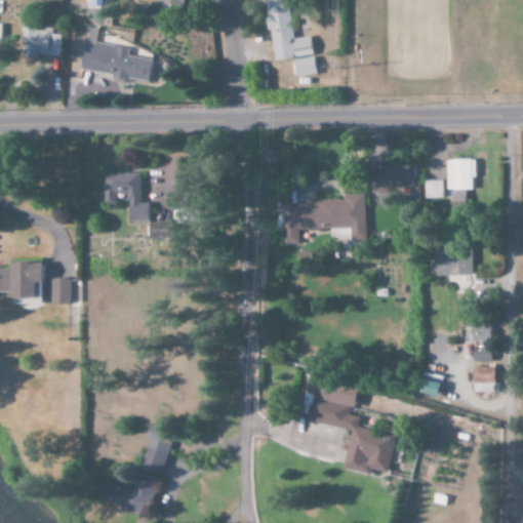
[(266,0),(275,59),(314,54),(311,35),(294,37),(288,0),(266,0)]
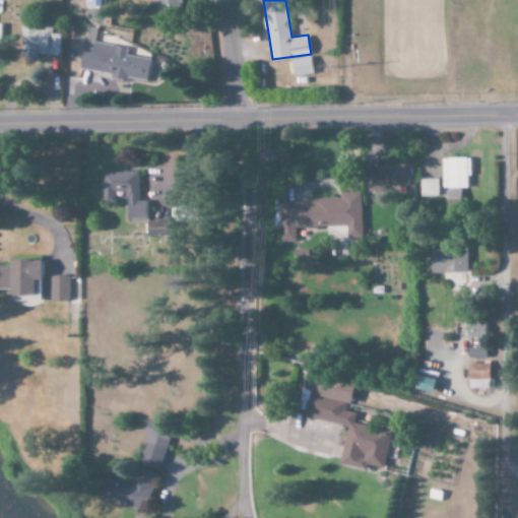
[(62,55),(62,30),(36,30),(36,22),(24,22),(24,55),(62,55)]
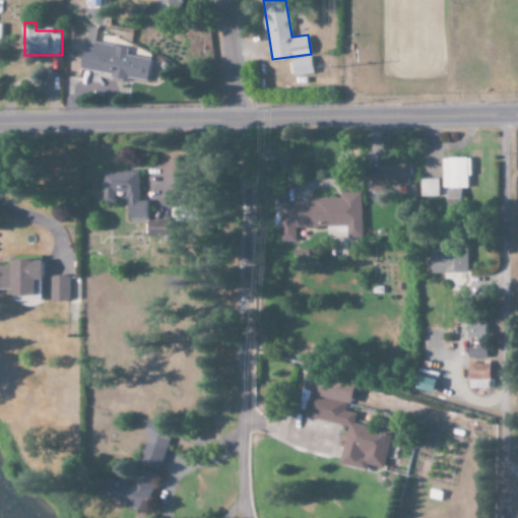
[(80,68),(147,79),(150,58),(127,54),(128,46),(94,41),(93,47),(84,46),(80,68)]
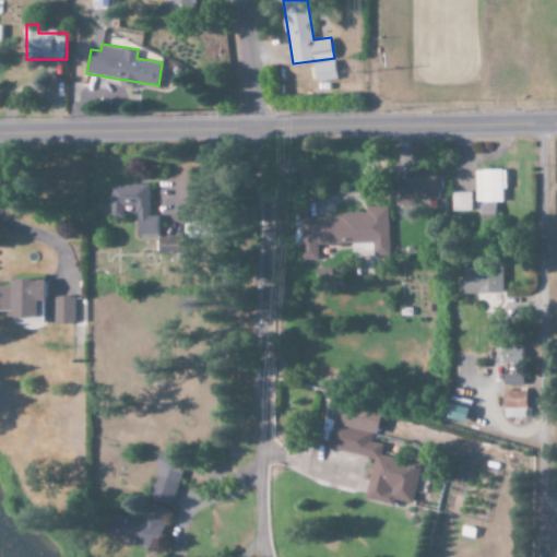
[(313,62),(317,81),(338,78),(334,59),(313,62)]
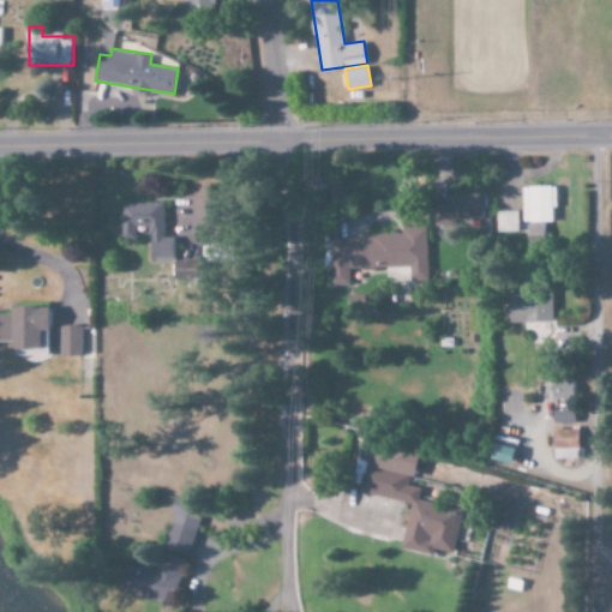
[(556,185),(523,185),(523,220),(556,221),(556,185)]
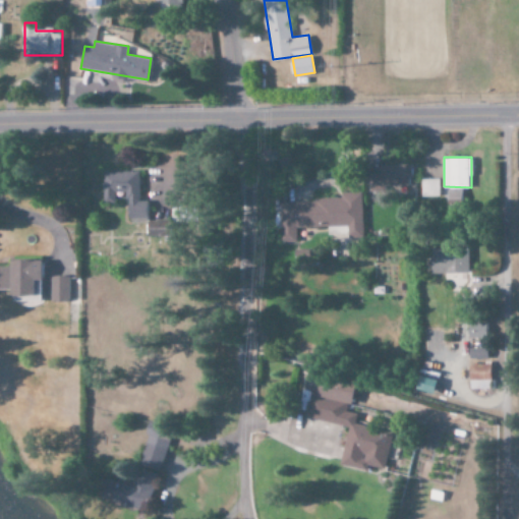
[(383,164),(383,172),(370,172),(370,188),(412,187),(412,164),(383,164)]
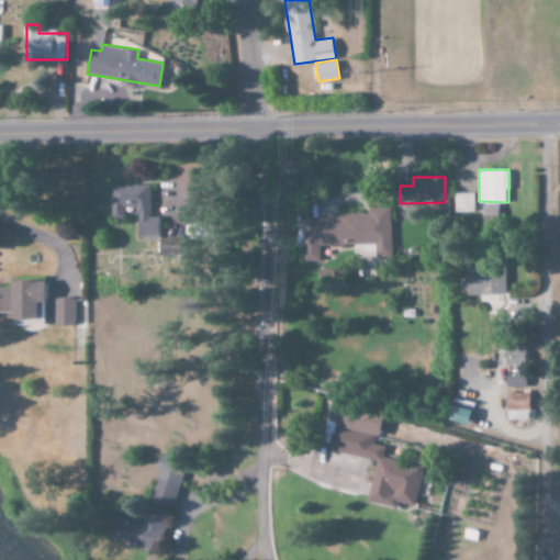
[(113,185),(113,216),(127,217),(127,209),(141,209),(141,238),(161,238),(161,216),(152,216),(152,185),(113,185)]
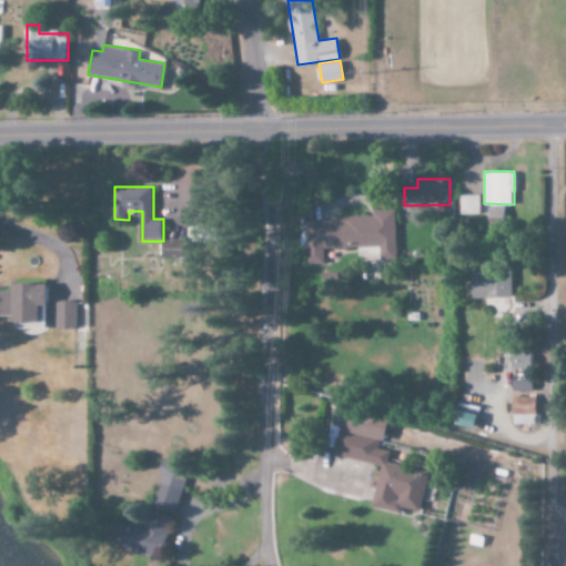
[(461,195),(462,213),(479,213),(479,194),(461,195)]
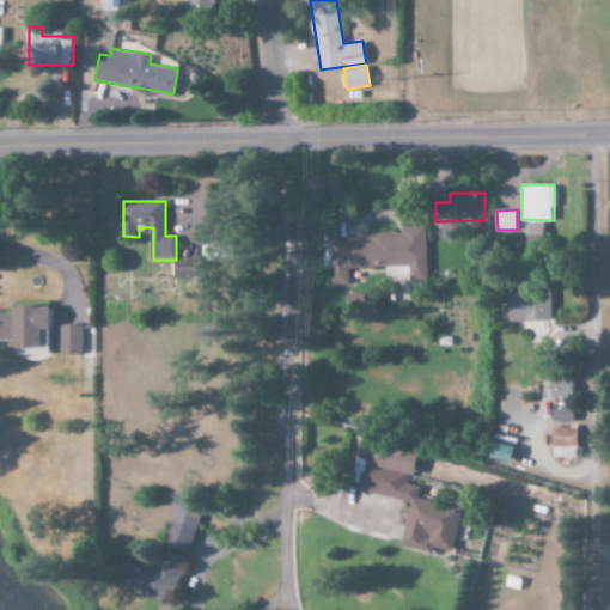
[(330,235),(331,284),(354,282),(353,267),(390,266),(409,266),(409,276),(428,276),(427,225),(402,226),(402,233),(330,235)]
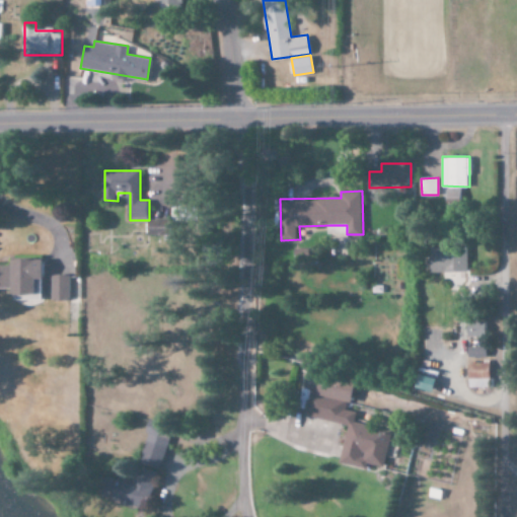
[(170,220),(149,219),(149,234),(170,235),(170,220)]
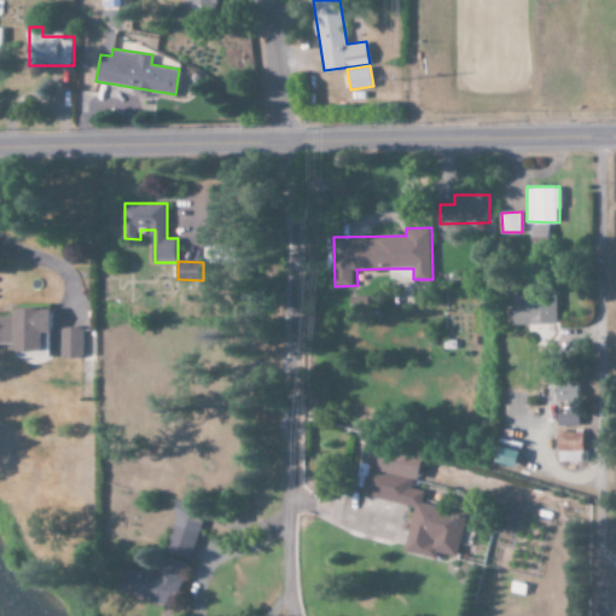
[(512,324),(557,323),(557,294),(512,295),(512,324)]
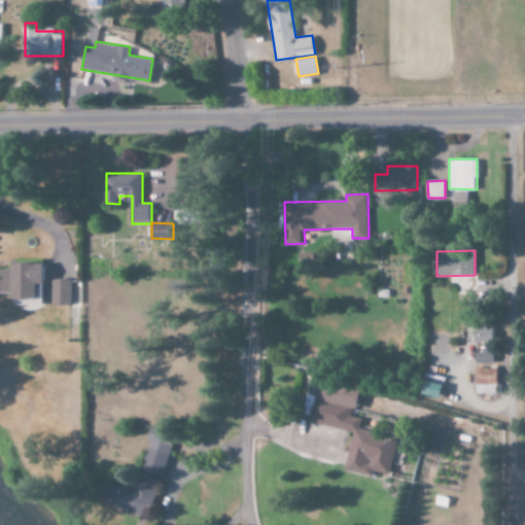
[(46,263),(15,263),(14,269),(0,268),(0,291),(15,292),(15,298),(38,298),(39,282),(45,282),(46,263)]
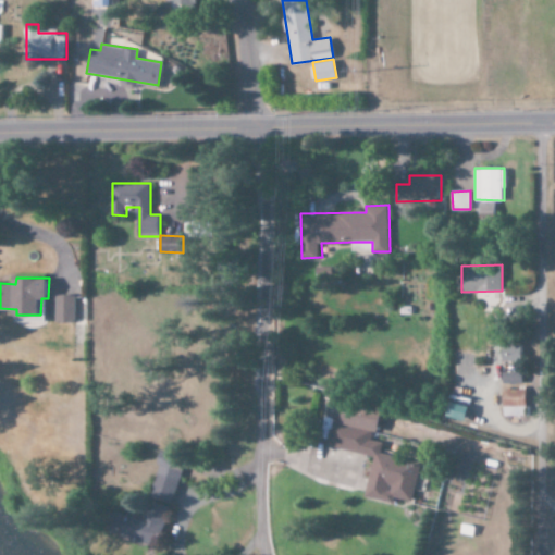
[(60,321),(78,321),(78,294),(60,294),(60,321)]
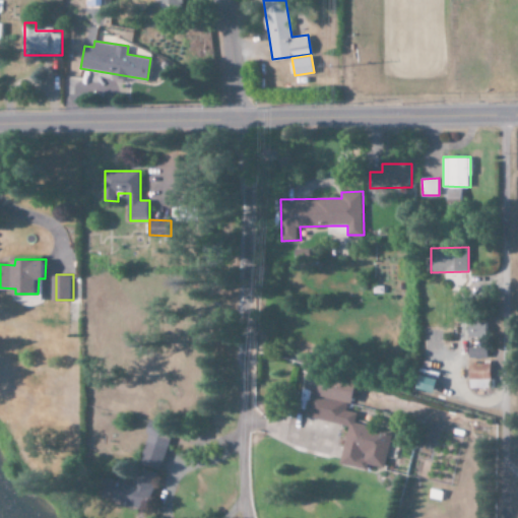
[(488,336),(488,320),(467,321),(468,336),(488,336)]
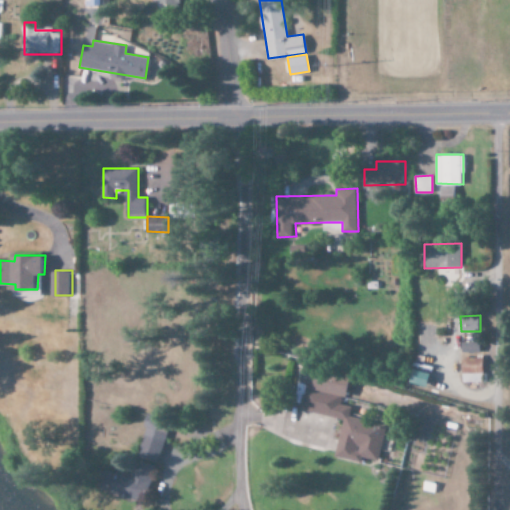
[(480,352),(480,340),(461,341),(461,352),(480,352)]
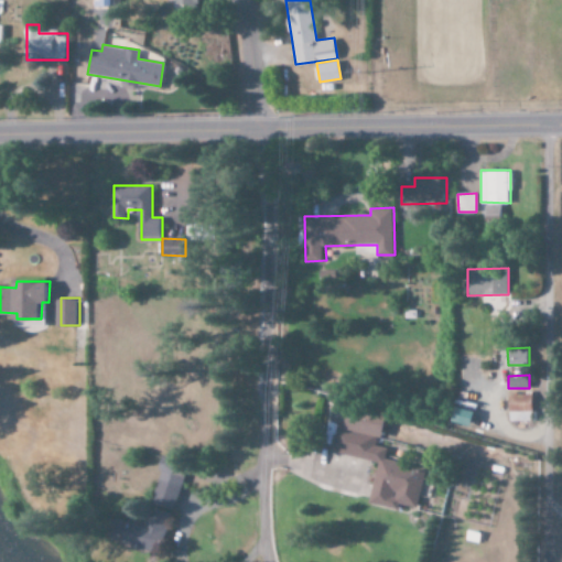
[(510,421),(532,420),(532,392),(509,393),(510,421)]
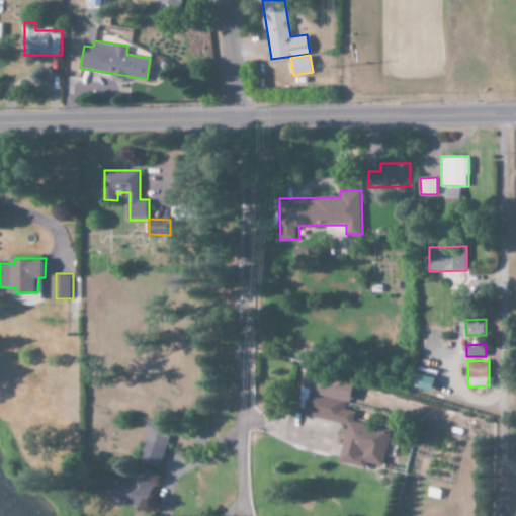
[(347,423),(339,461),(365,466),(366,461),(383,465),(392,429),(353,421),(355,411),(346,409),(352,380),(319,373),(316,392),(310,391),(305,414),(347,423)]
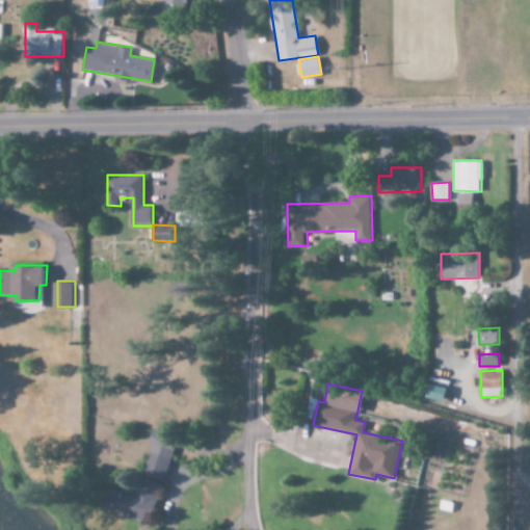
[(137,494),(109,486),(103,508),(152,522),(176,435),(155,429),(137,494)]
